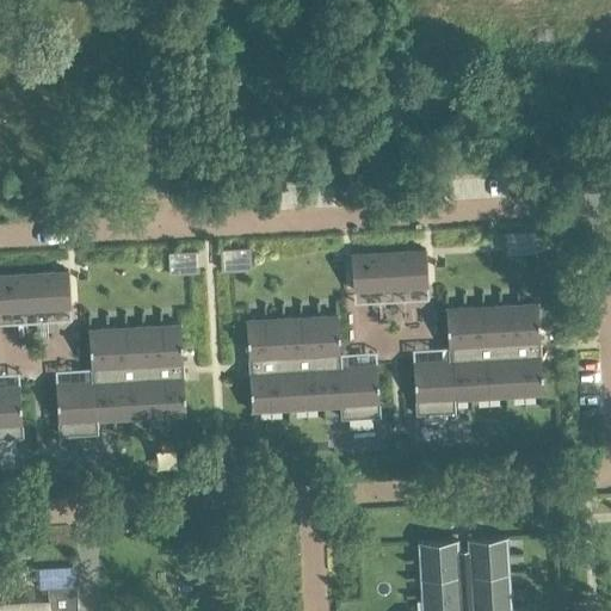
[(508,252),(535,251),(534,230),(507,232),(508,252)]
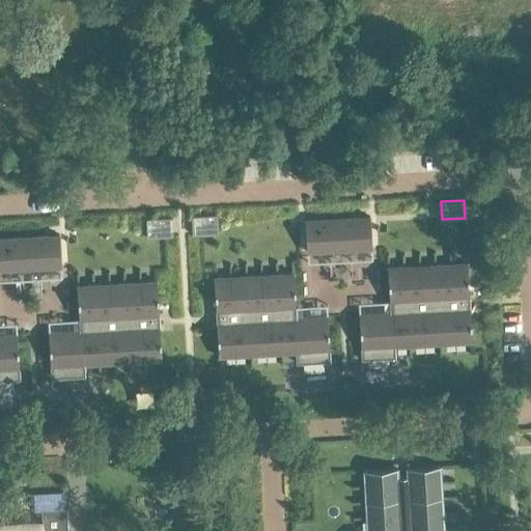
[(195,233),(218,232),(217,215),(194,217),(195,233)]
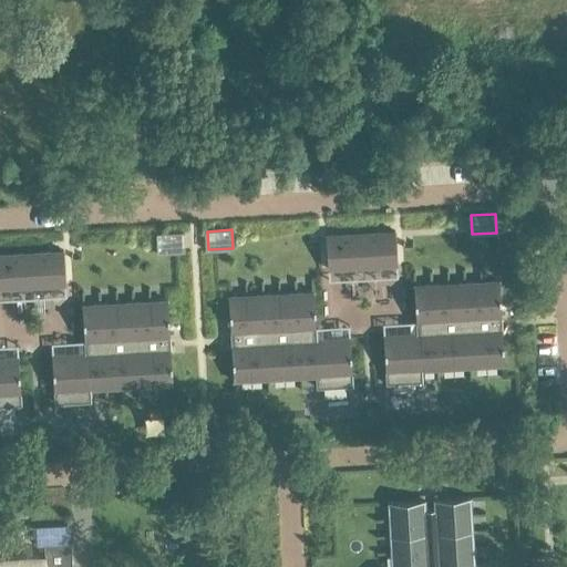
[(395,230),(326,235),(328,269),(398,265),(395,230)]
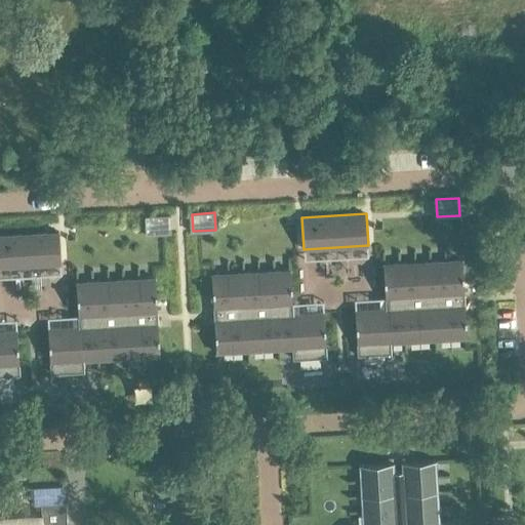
[(147,234),(169,233),(168,215),(146,216),(147,234)]
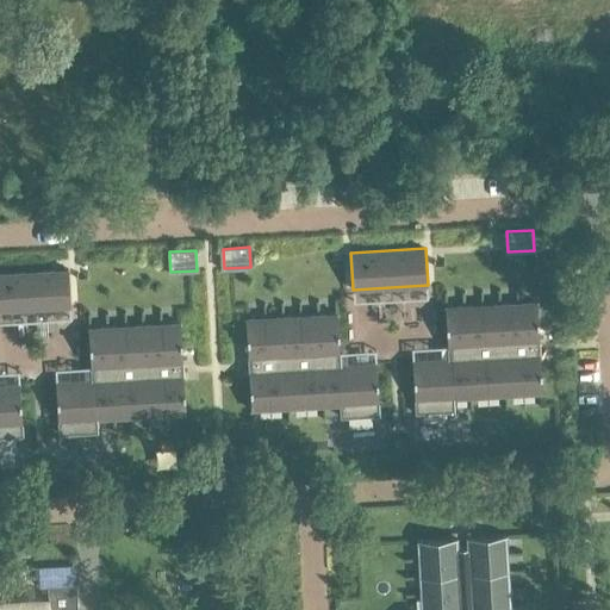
[(0,310),(70,306),(69,269),(0,273),(0,310)]
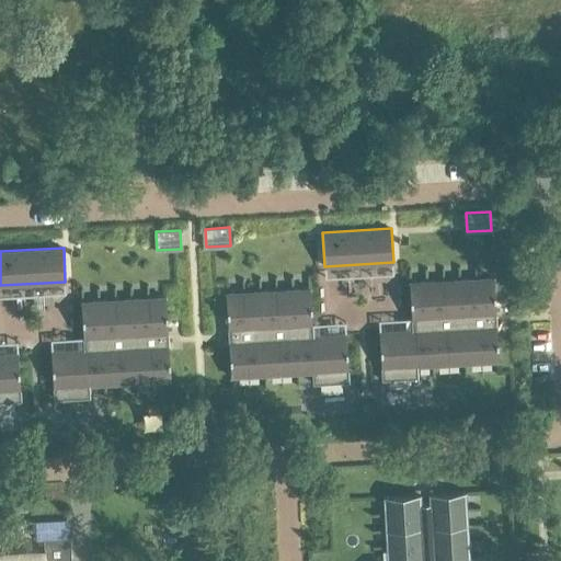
[(494,277),(410,282),(412,329),(379,331),(382,379),(418,377),(418,366),(499,361),(494,277)]
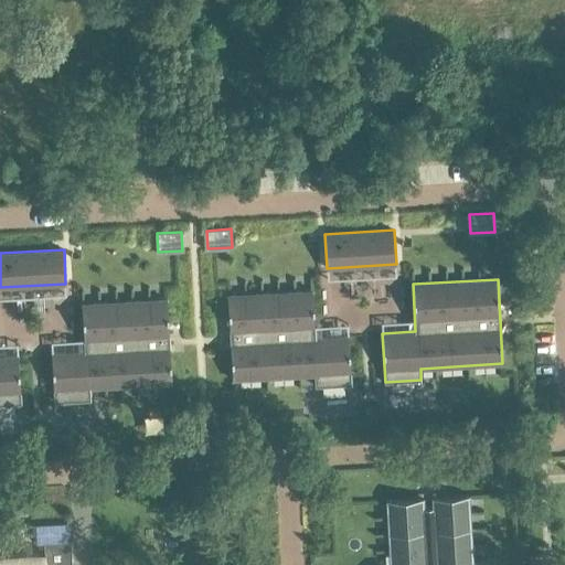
[(349,336),(316,338),(312,290),(227,295),(233,380),(315,374),(316,386),(352,384),(349,336)]
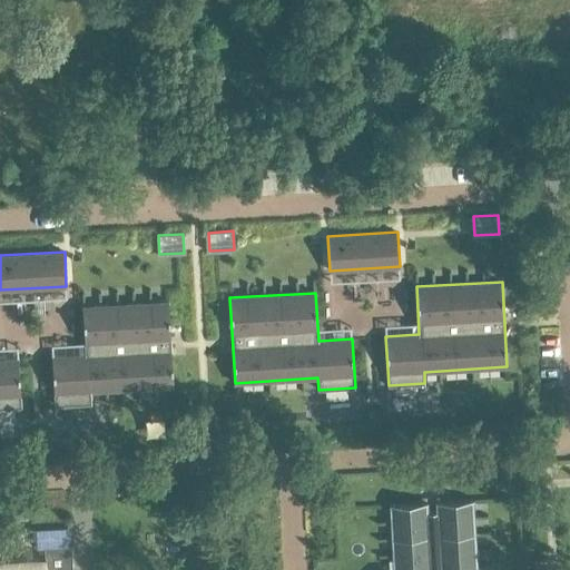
[(174,386),(168,301),(82,306),(86,354),(52,356),(55,404),(91,402),(91,391),(174,386)]
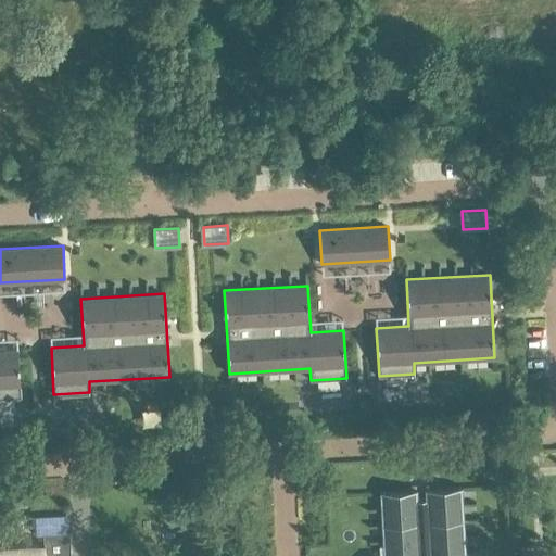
[(19,349),(0,350),(0,397),(21,396),(19,349)]
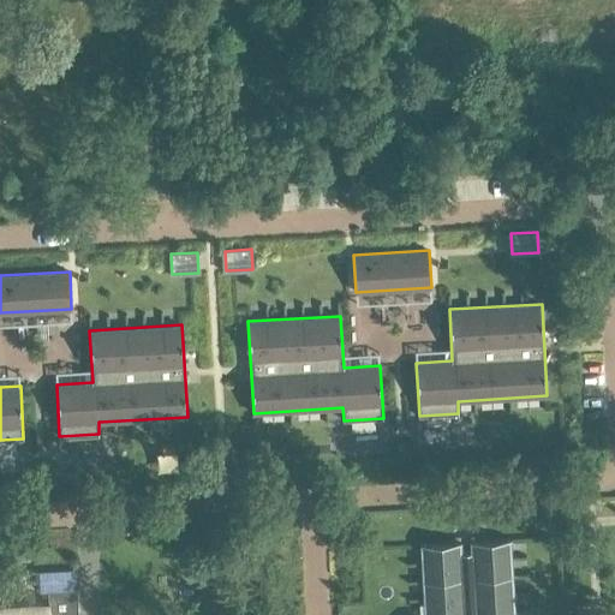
[(421,544),(421,547),(424,614),(515,614),(511,539),(487,541),(470,542),(471,553),(463,553),(461,542),(453,542),(421,544)]
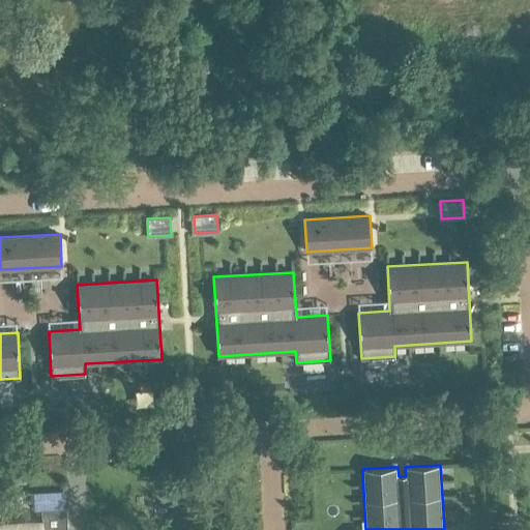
[(65,529),(64,509),(43,510),(43,529),(65,529)]
